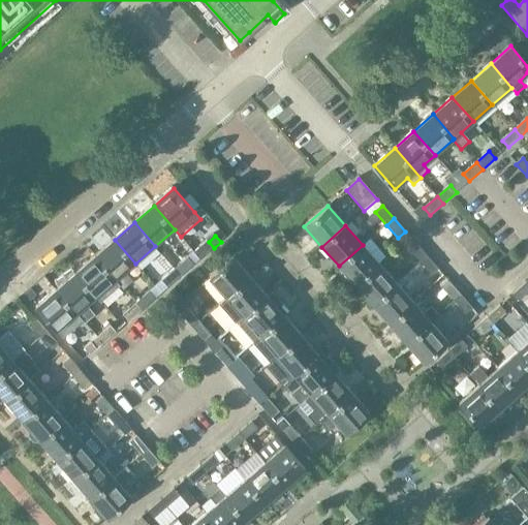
[(95,256),(116,280),(126,291),(134,284),(125,273),(135,264),(115,240),(95,256)]
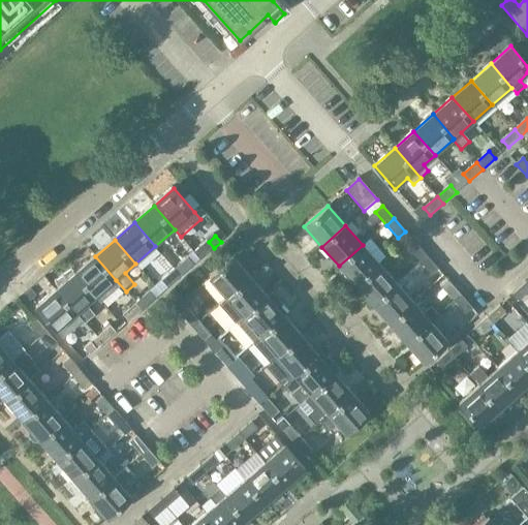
[(195,252),(202,259),(214,248),(209,242),(195,252)]
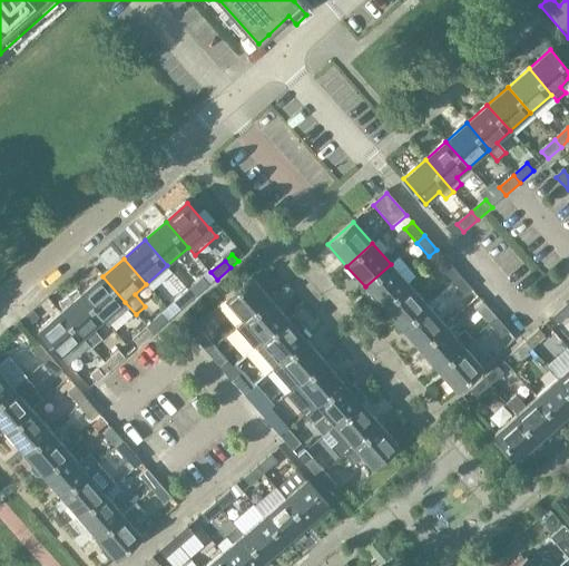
[(441,270),(453,284),(460,277),(448,263),(441,270)]
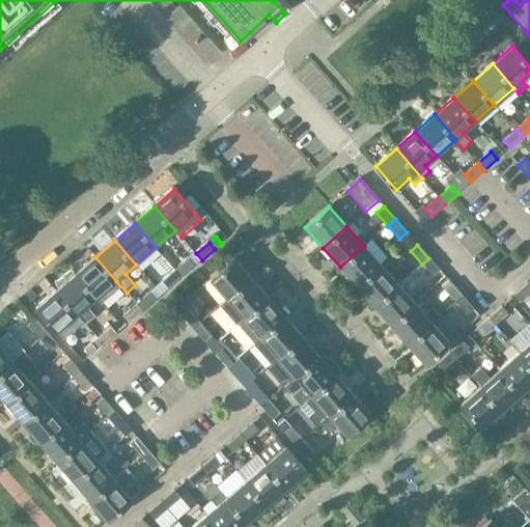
[(340,267),(357,286),(381,266),(364,246),(340,267)]
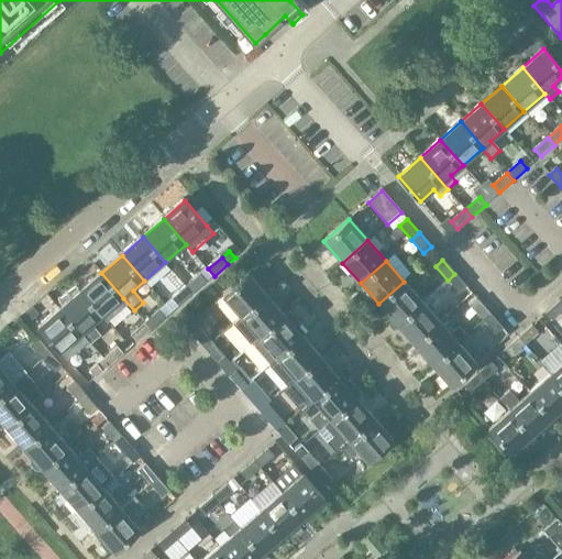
[(101,273),(81,291),(103,316),(123,298),(101,273)]
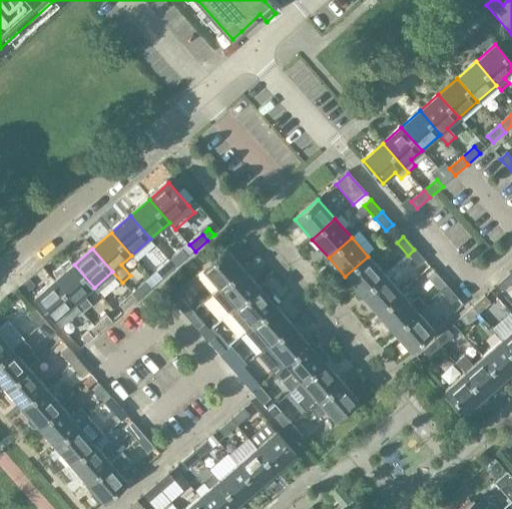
[(203,270),(220,289),(243,269),(226,249),(203,270)]
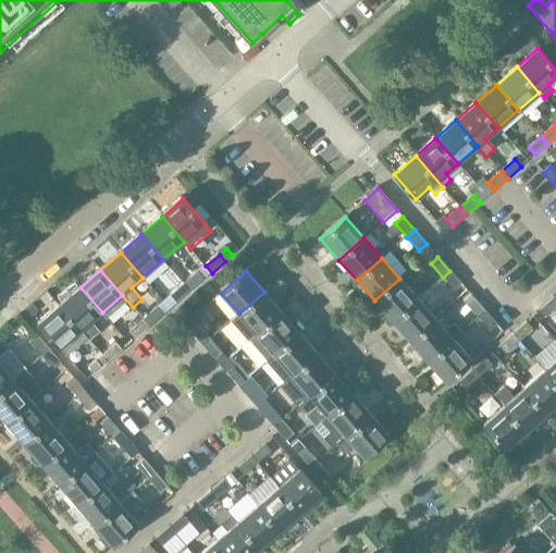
[(449,271),(443,278),(446,282),(455,292),(461,284),(449,271)]
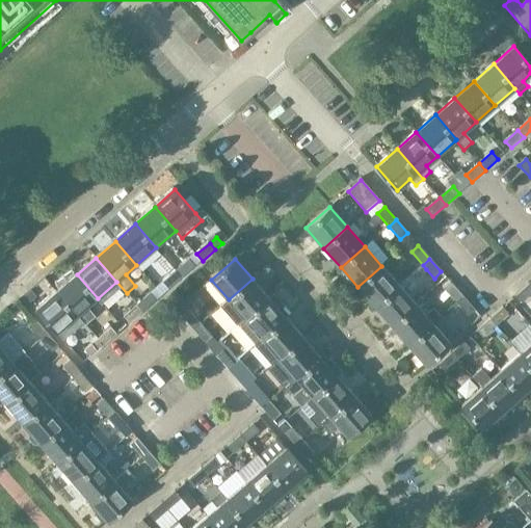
[(189,260),(177,271),(182,279),(195,267),(189,260)]
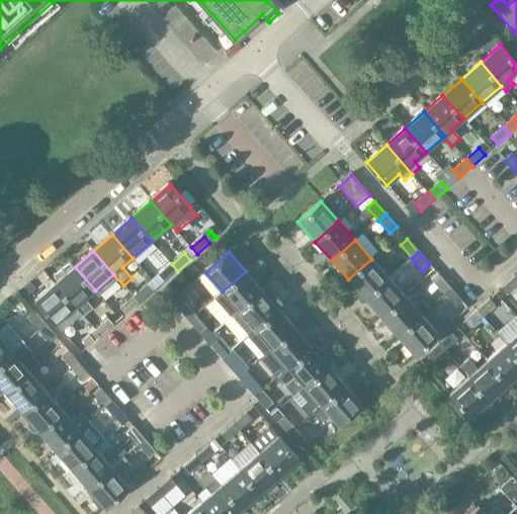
[(409,261),(396,274),(400,278),(413,266),(413,265),(415,262),(412,258),(409,261)]
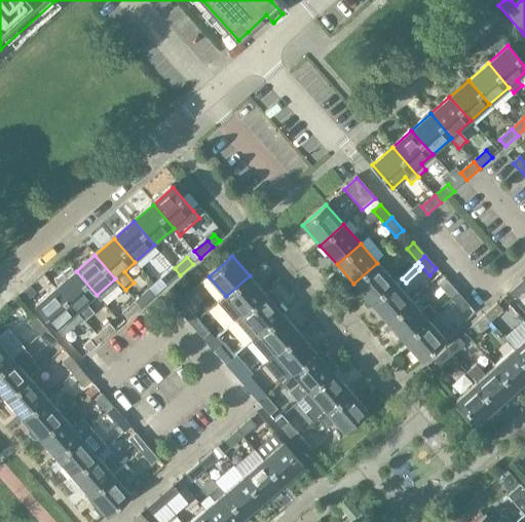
[(353,284),(371,303),(395,283),(377,263),(353,284)]
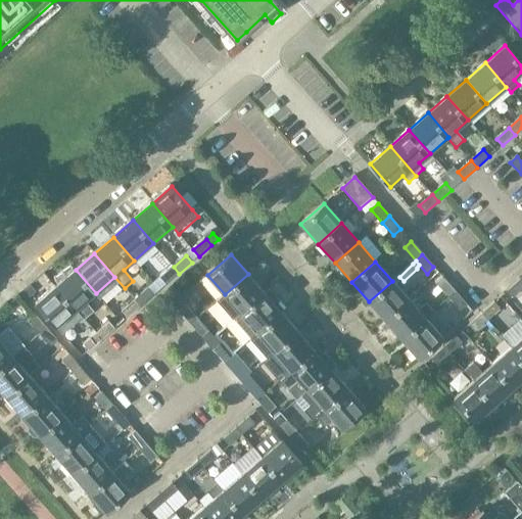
[(179,274),(174,267),(160,278),(167,285),(179,274)]
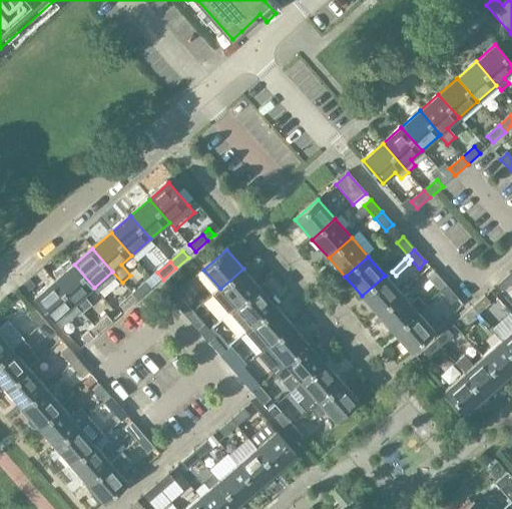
[(74,265),(55,282),(75,305),(84,315),(92,309),(82,298),(94,288),(74,265)]
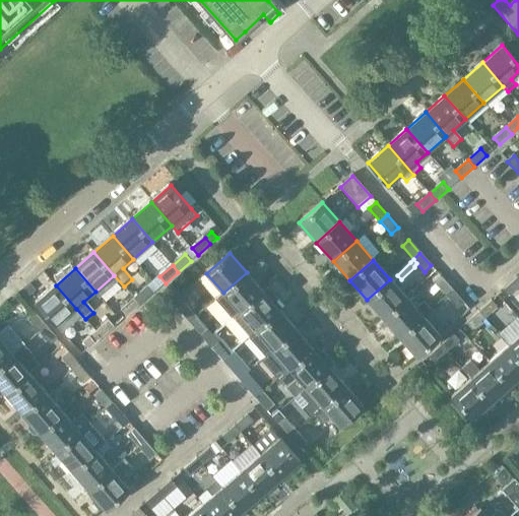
[(223,293),(215,301),(232,319),(233,319),(241,312),(264,292),(247,272),(223,293)]
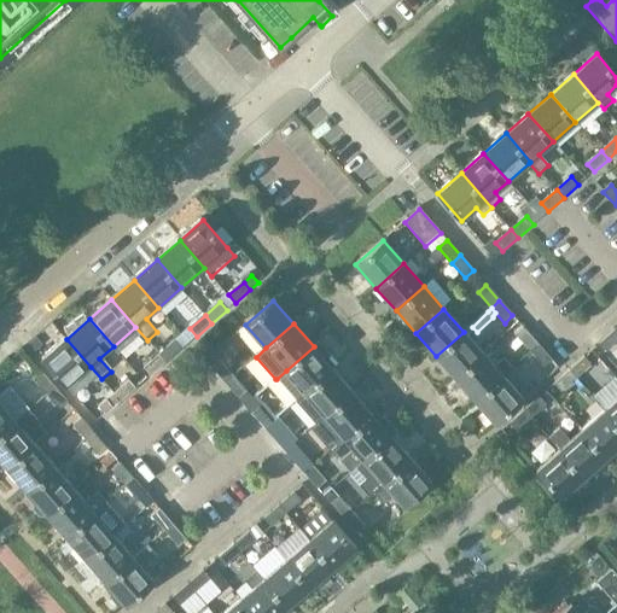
[(518,338),(531,354),(540,346),(527,331),(518,338)]
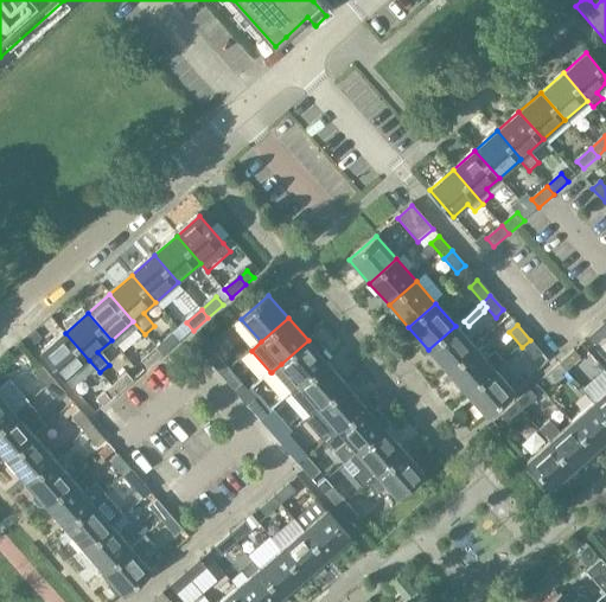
[(605,327),(603,325),(588,338),(595,345),(605,335),(605,327)]
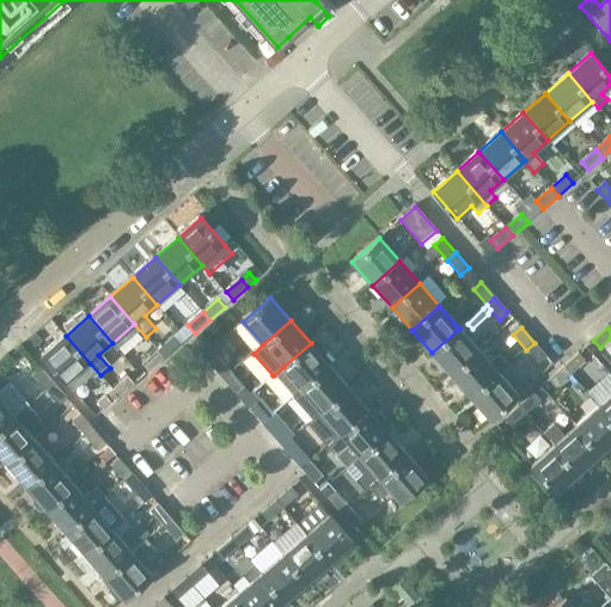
[(432,353),(451,375),(478,351),(459,329),(432,353)]
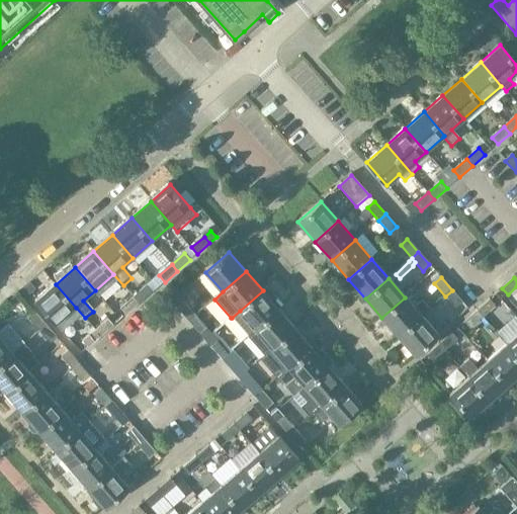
[(76,308),(56,284),(36,302),(57,324),(76,308)]
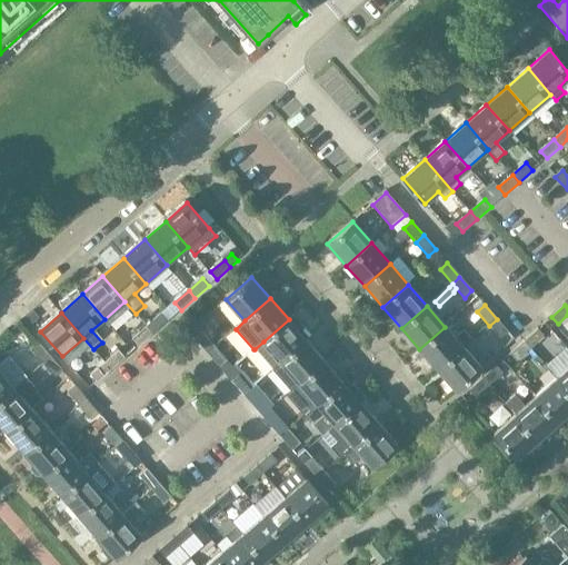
[(161,315),(147,327),(153,334),(167,321),(161,315)]
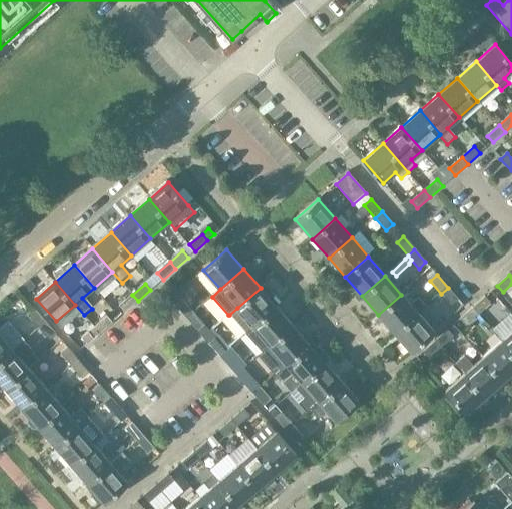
[(237,308),(229,315),(245,334),(253,327),(277,306),(271,299),(275,295),(265,284),(261,288),(237,308)]
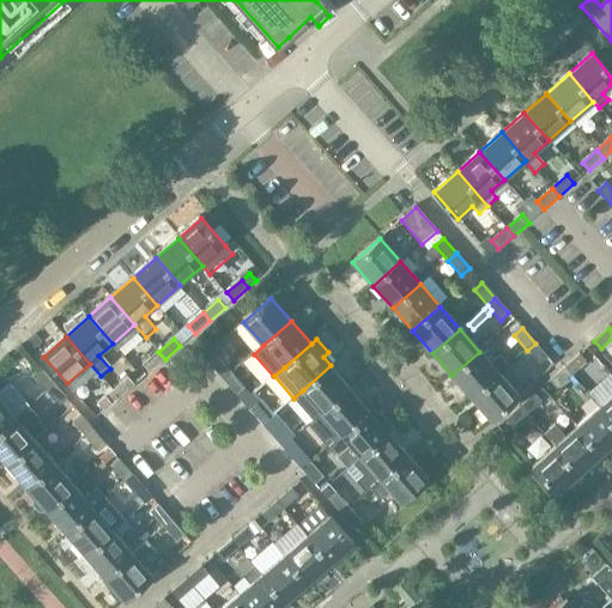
[(535,344),(527,351),(540,365),(549,358),(535,344)]
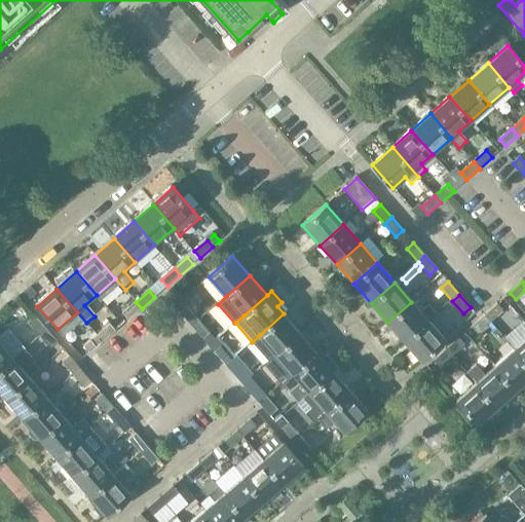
[(142,308),(136,302),(123,313),(128,321),(142,308)]
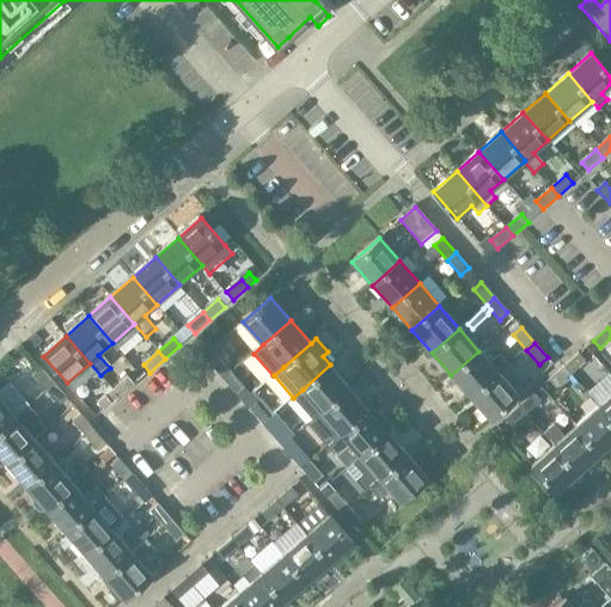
[(451,375),(471,398),(499,374),(508,366),(500,357),(490,366),(478,351),(451,375)]
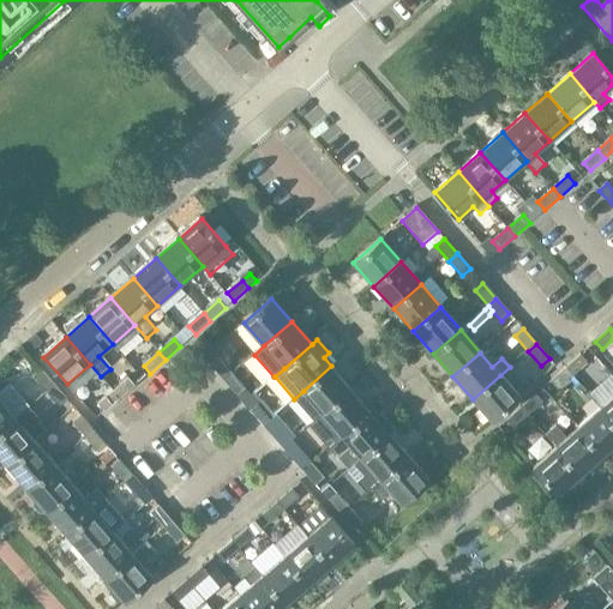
[(581,355),(566,368),(574,375),(588,362),(581,355)]
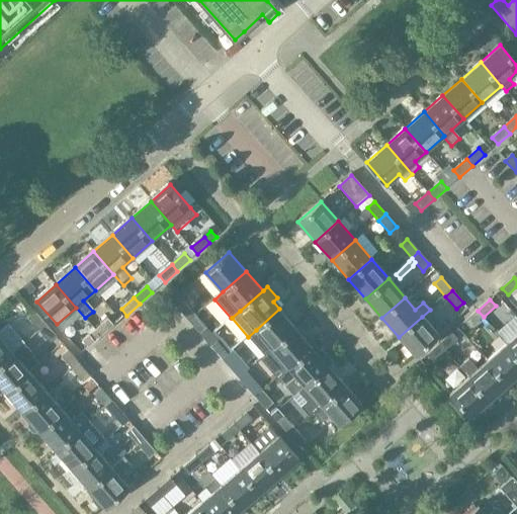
[(179,309),(190,322),(196,316),(185,304),(179,309)]
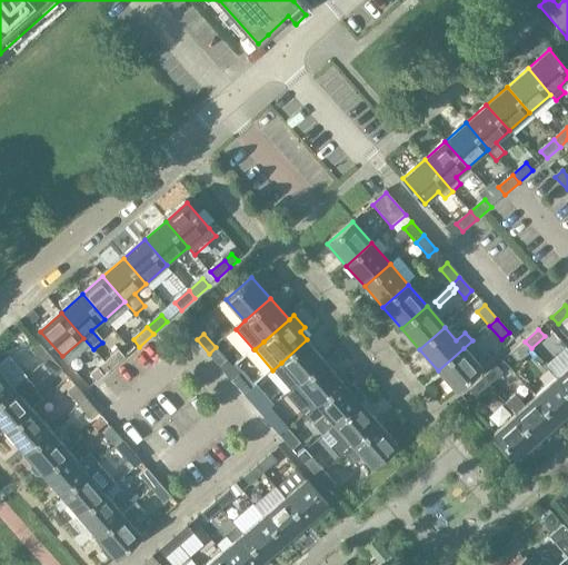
[(281,363),(272,370),(291,390),(299,384),(326,360),(307,339),(281,363)]
